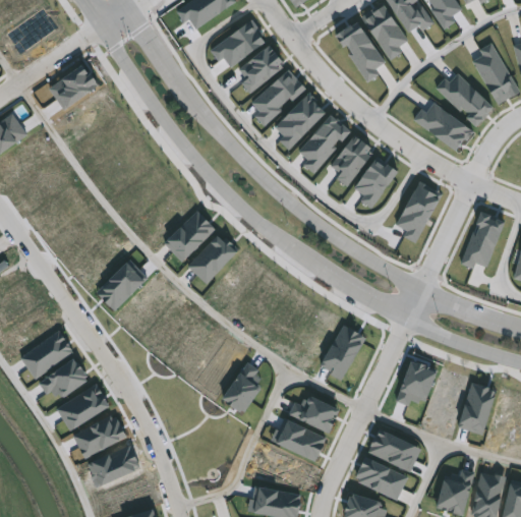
[(411,43),(384,6),(363,21),(392,58),(411,43)]
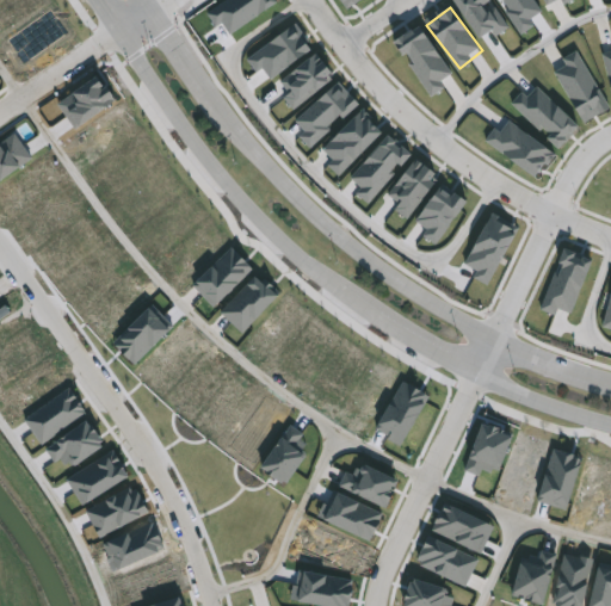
[(452,72),(420,29),(396,47),(430,90),(452,72)]
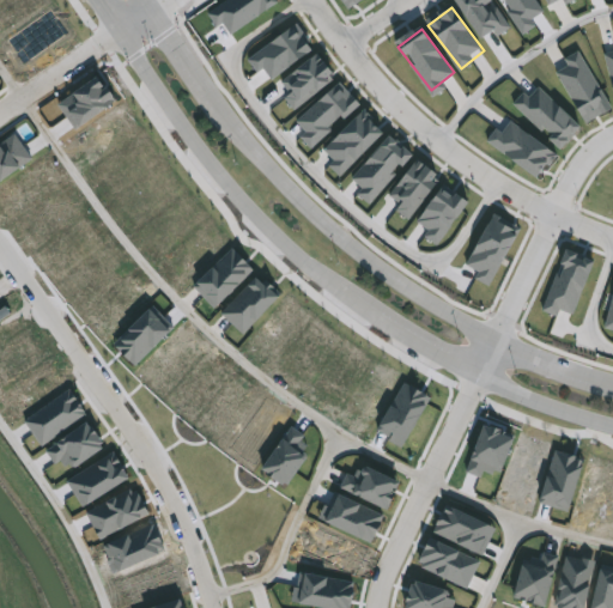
[(293,109),(334,73),(315,50),(274,87),(293,109)]
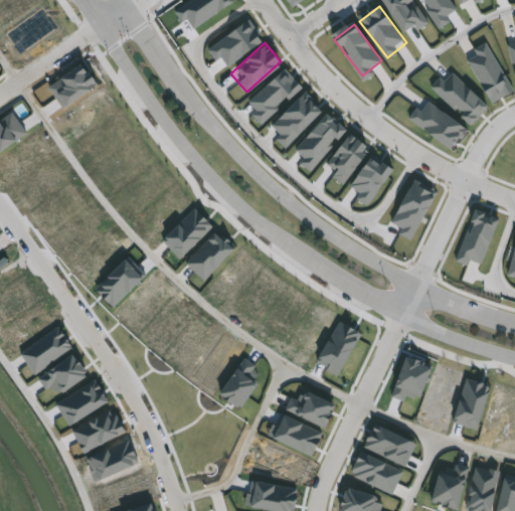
[(468,59),(492,99),(513,84),(488,46),(468,59)]
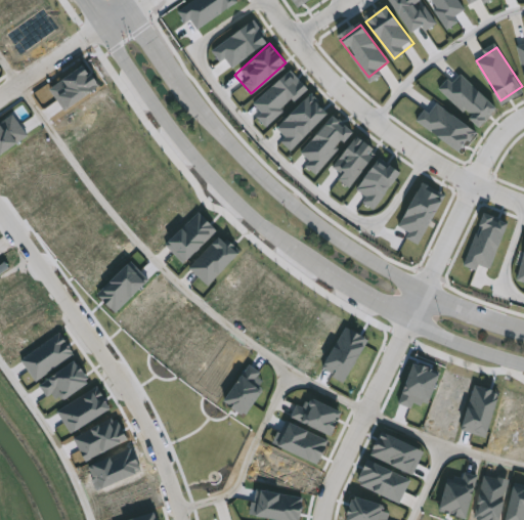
[(274,122),(305,88),(287,71),(256,105),(274,122)]
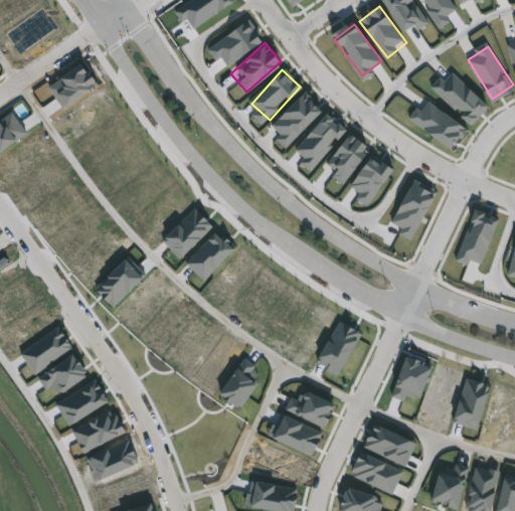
[(486,107),(453,76),(436,95),(470,125),(486,107)]
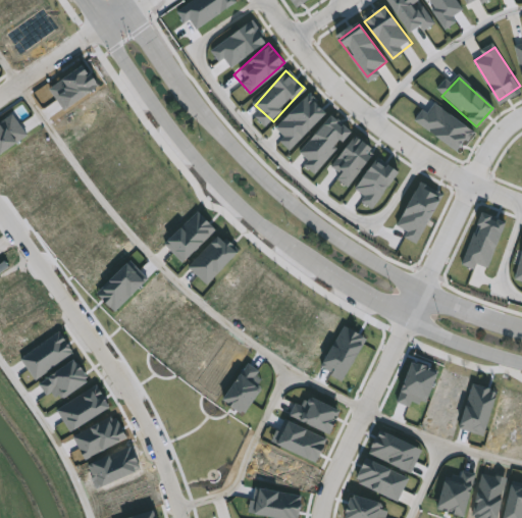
[(294,145),(325,111),(307,94),(275,128),(294,145)]
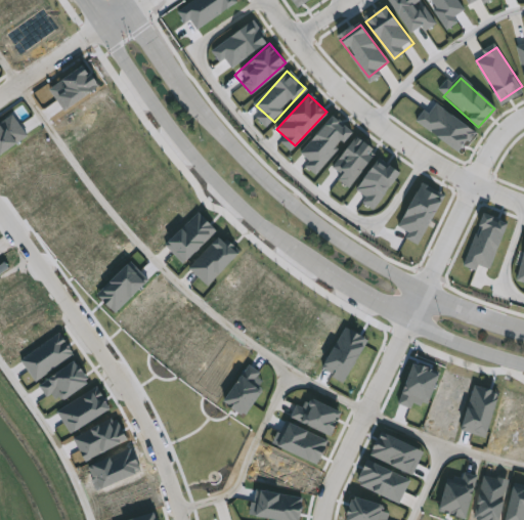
[(470,131),(433,103),(418,124),(455,150),(470,131)]
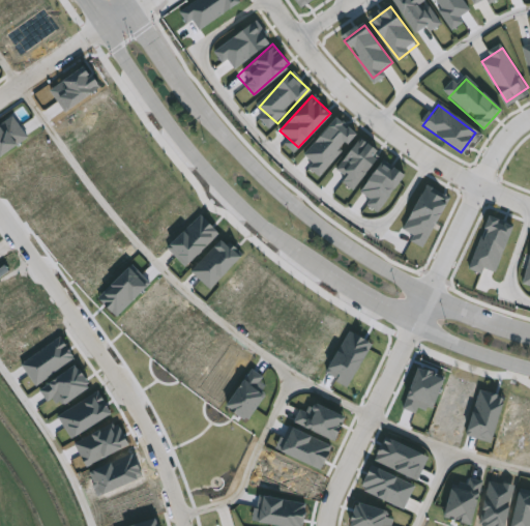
[(330,120),(303,158),(324,173),(351,135),(330,120)]
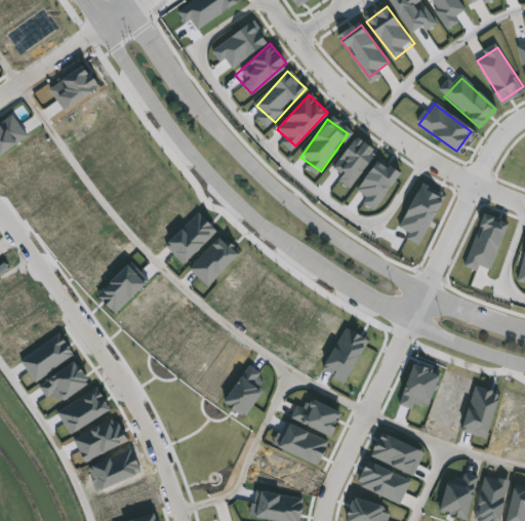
[(357,136),(329,174),(350,189),(376,151),(357,136)]
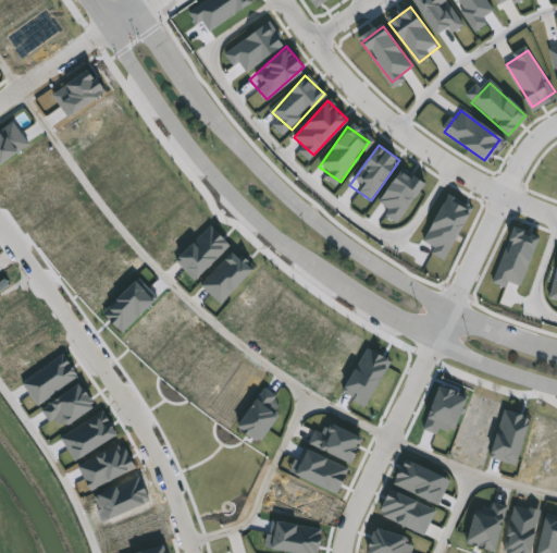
[(405,167),(375,206),(397,222),(425,182),(405,167)]
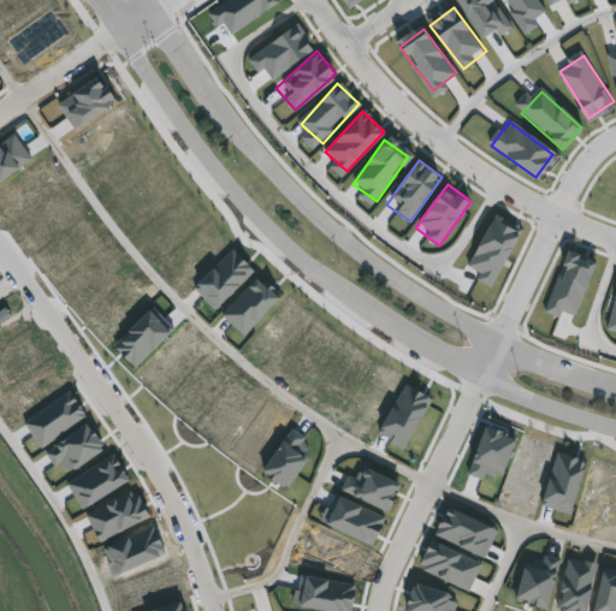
[(495,219),(462,262),(486,280),(517,235),(495,219)]
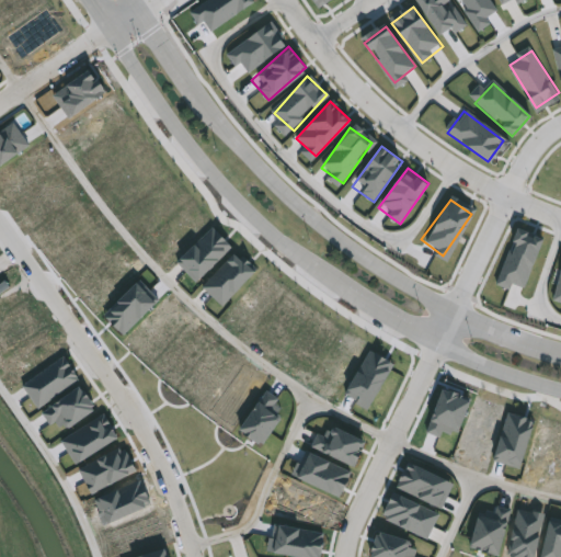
[(198,283),(179,265),(213,228),(232,246),(198,283)]
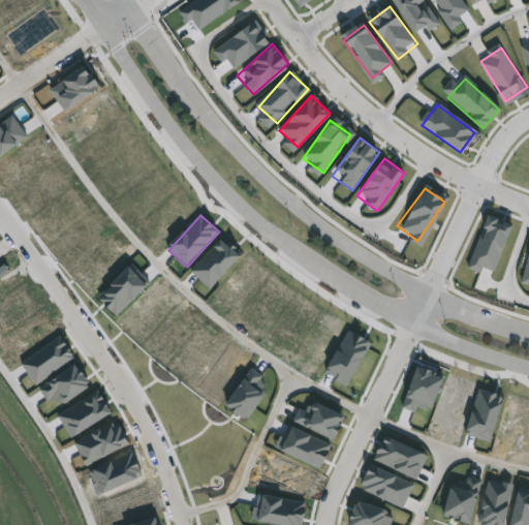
[(486,218),(472,263),(497,270),(509,224),(486,218)]
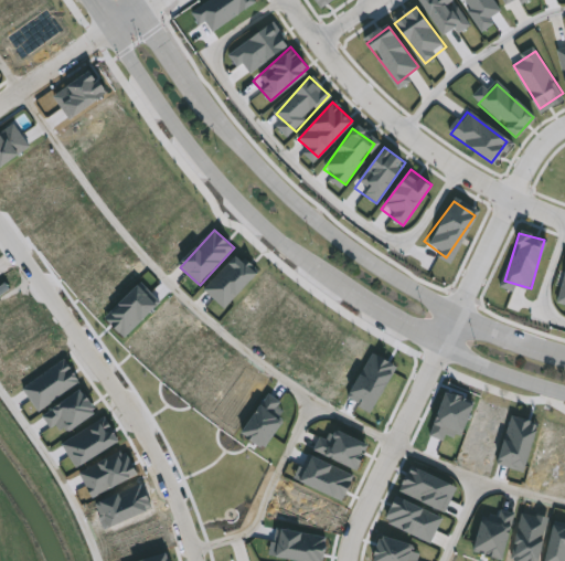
[(223,311),(204,294),(237,256),(257,274),(223,311)]
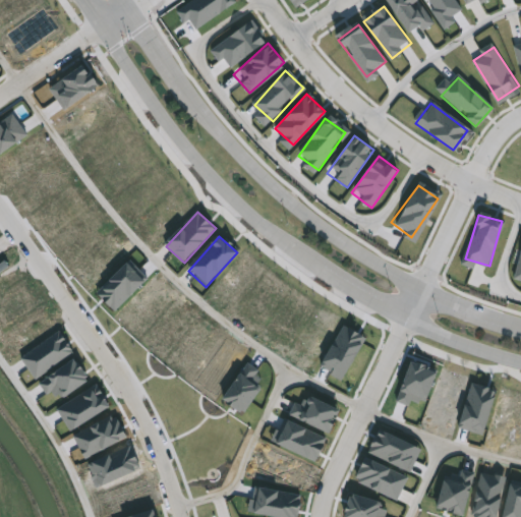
[(35,378),(21,357),(59,332),(73,352),(35,378)]
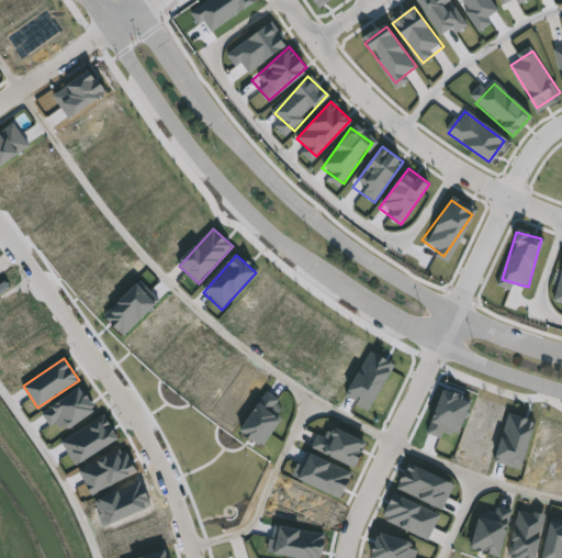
[(58,434),(43,412),(83,383),(100,405),(58,434)]
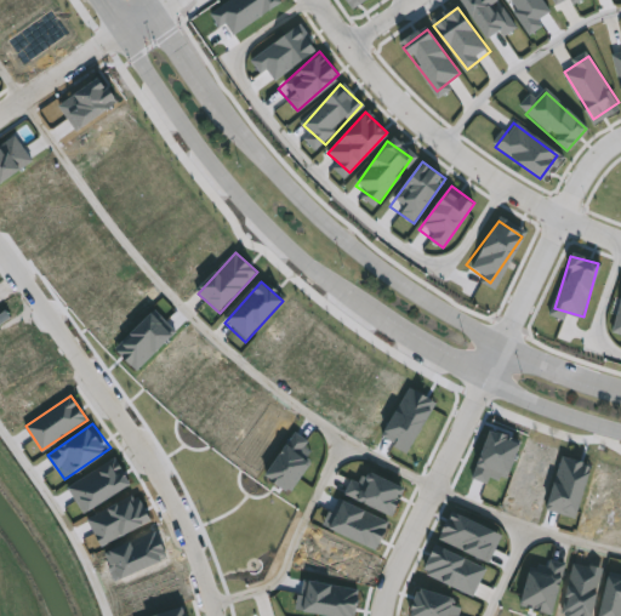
[(409,491),(397,517),(347,494),(359,466),(409,491)]
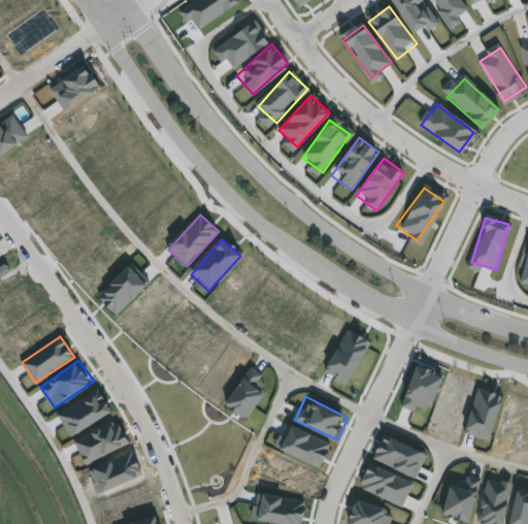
[(322,480),(334,453),(278,426),(266,453),(322,480)]
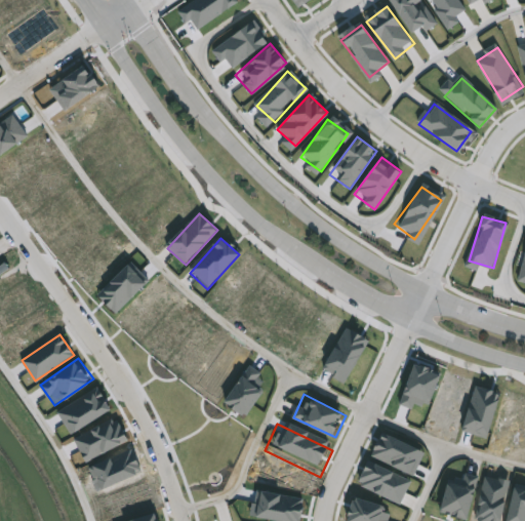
[(409,480),(398,503),(356,482),(367,459),(409,480)]
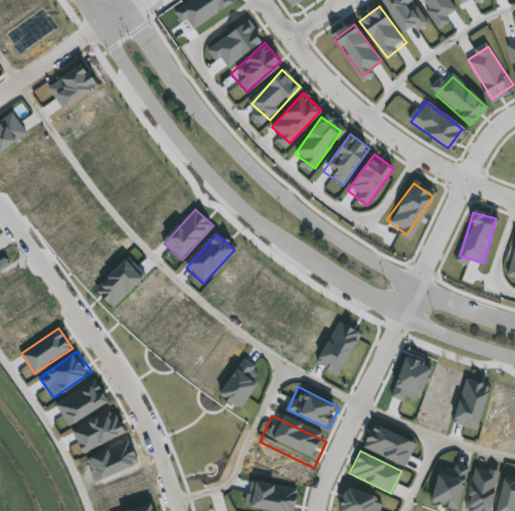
[(496,510),(504,476),(514,478),(514,510),(496,510)]
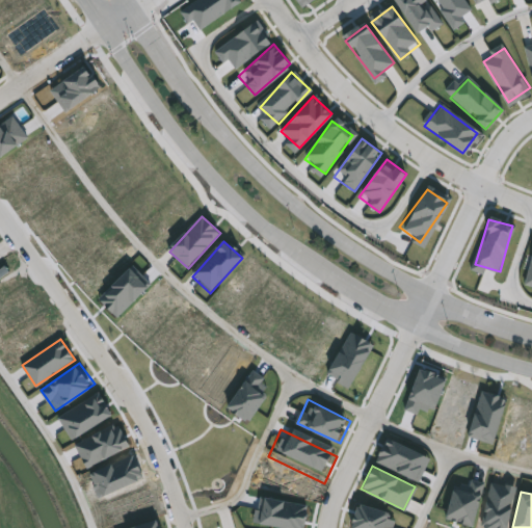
[(128,527),(162,517),(165,527),(128,527)]
